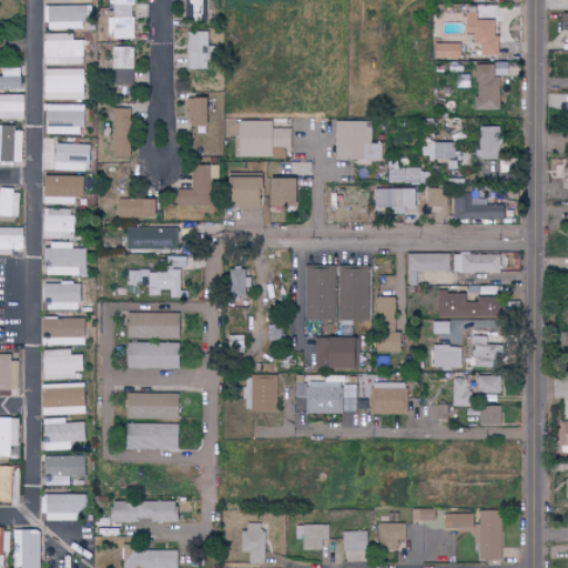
[(133,40),(134,0),(114,0),(114,18),(111,18),(111,40),(133,40)]
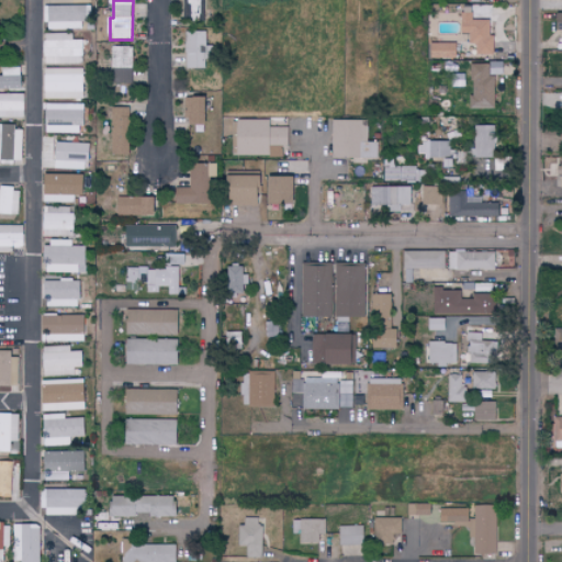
[(182,20),(203,20),(202,0),(187,0),(182,0),(182,20)]
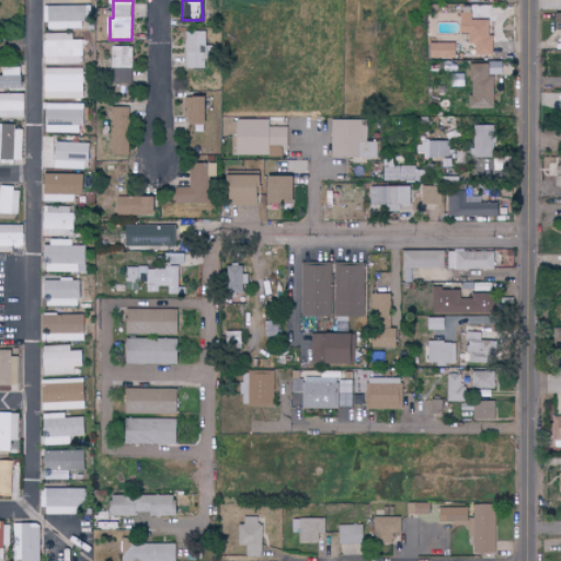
[(45,30),(79,31),(79,22),(88,22),(88,7),(45,6),(45,30)]
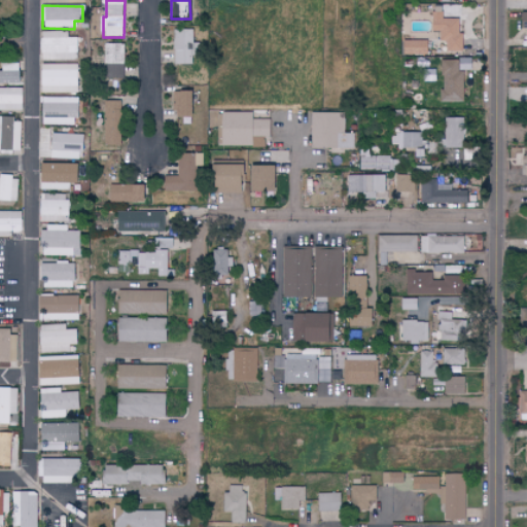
[(445,53),(459,51),(459,19),(441,19),(441,12),(411,12),(411,21),(430,21),(430,32),(437,32),(437,41),(445,41),(445,53)]
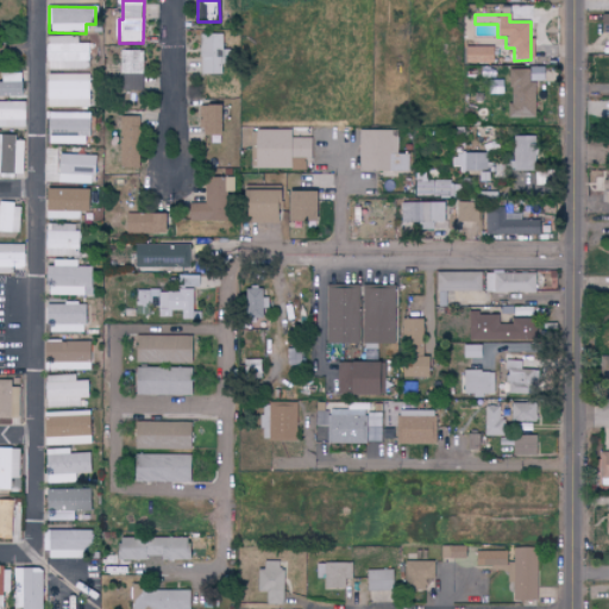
[(199,75),(221,75),(223,35),(200,35),(199,75)]
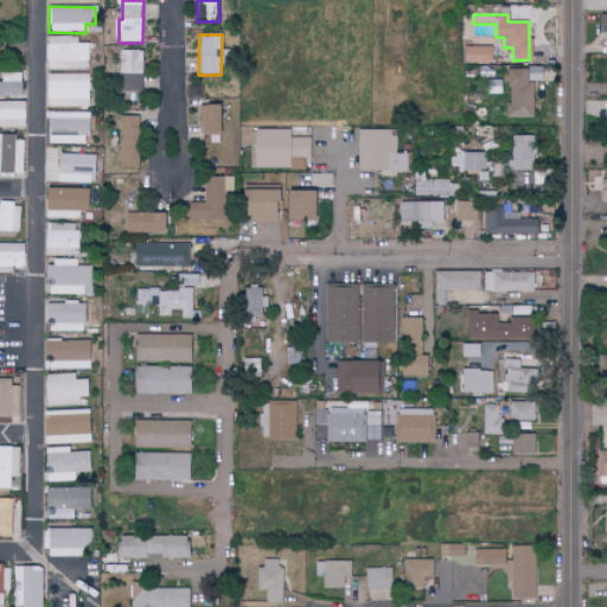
[(46,69),(88,70),(89,44),(76,44),(77,37),(48,36),(46,69)]
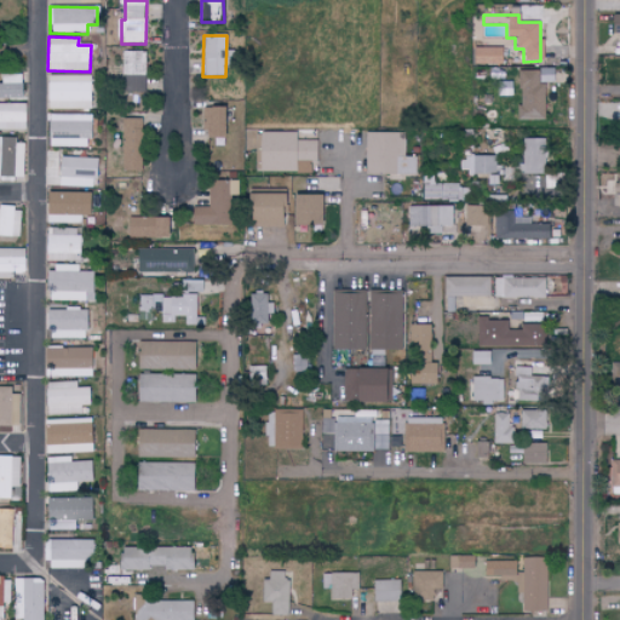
[(501,47),(474,49),(474,65),(501,64),(501,47)]
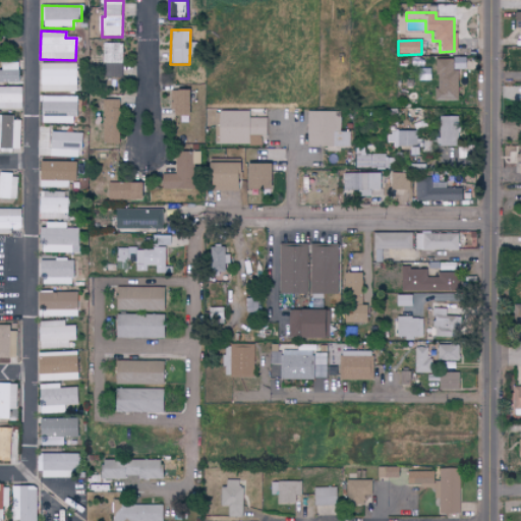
[(123,44),(105,44),(105,77),(123,78),(123,44)]
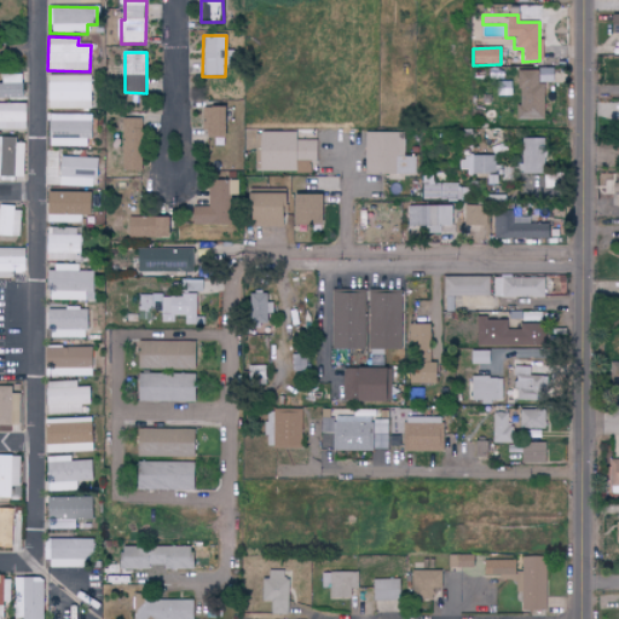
[(544,84),(538,84),(538,71),(518,71),(518,106),(514,106),(514,120),(544,119),(544,84)]
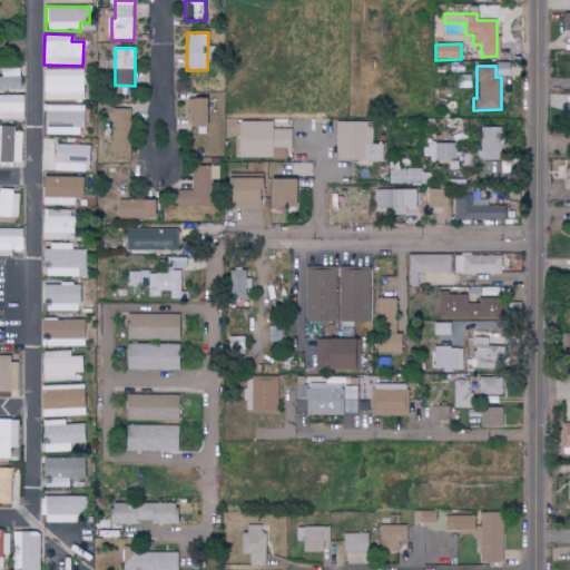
[(81,101),(82,70),(43,70),(42,100),(81,101)]
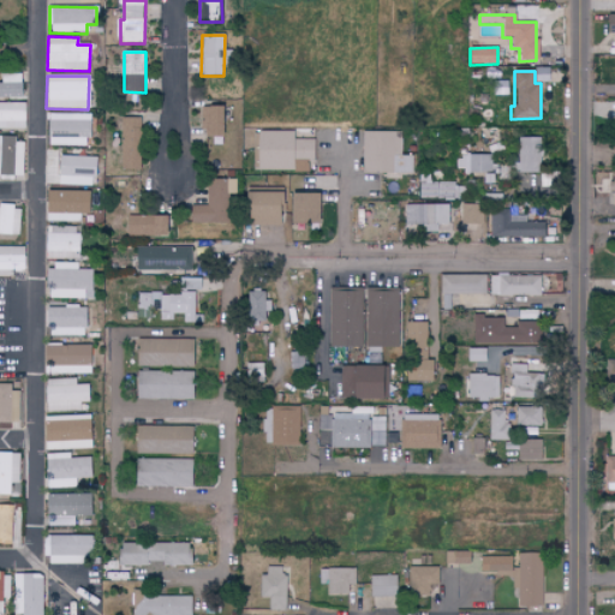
[(25,103),(0,102),(0,129),(25,130),(25,103)]
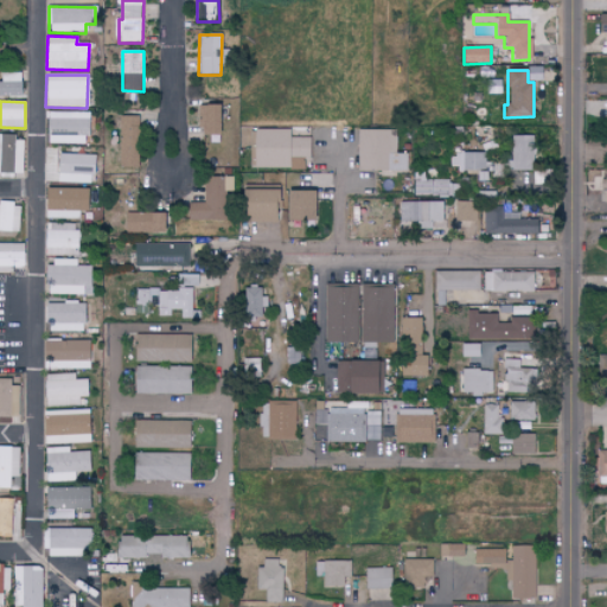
[(200,135),(221,136),(222,107),(202,106),(200,135)]
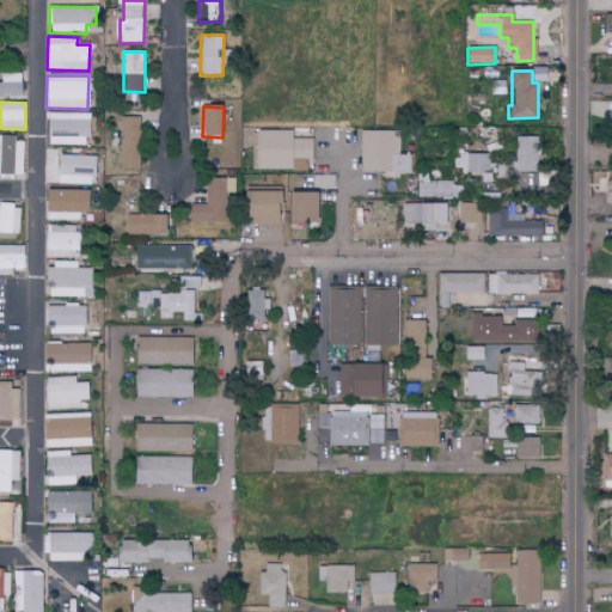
[(87,114),(48,114),(47,145),(87,146),(87,114)]
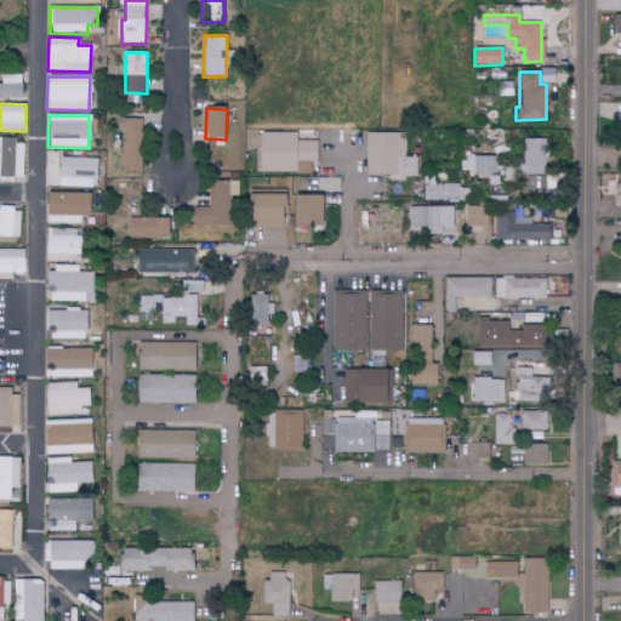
[(113,137),(113,177),(142,177),(143,120),(124,119),(124,138),(113,137)]
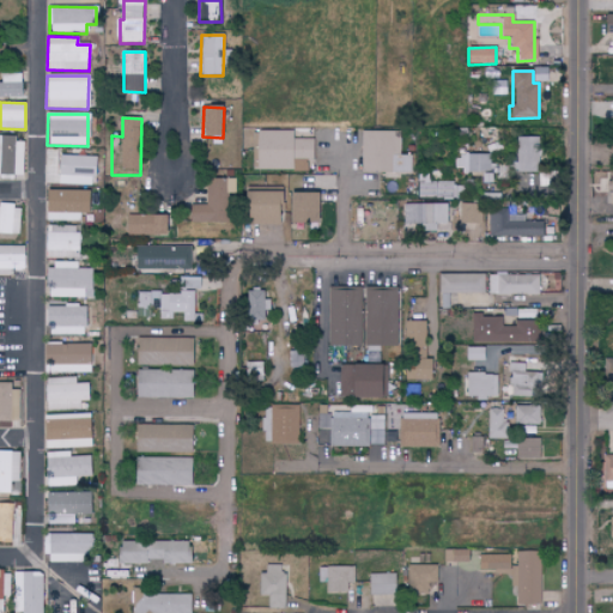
[(293,131),(255,132),(256,169),(292,169),(291,162),(313,162),(313,139),(293,139),(293,131)]
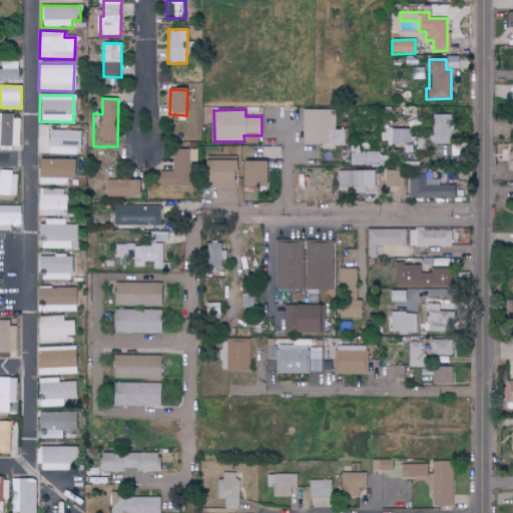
[(303,144),(344,145),(344,130),(335,130),(335,110),(304,110),(303,144)]
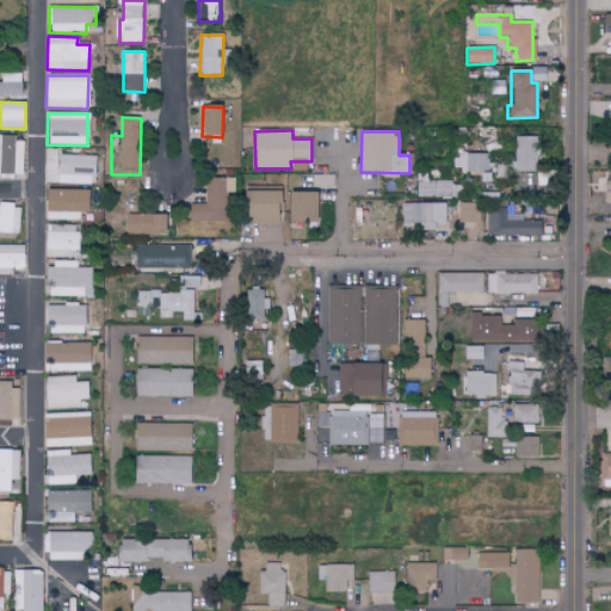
[(538,136),(514,136),(516,171),(539,171),(538,136)]
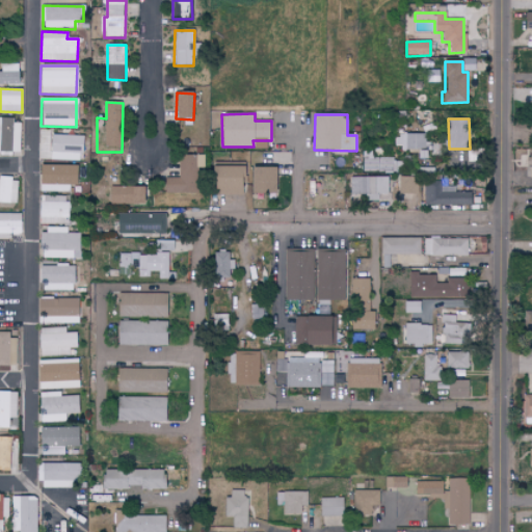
[(0,152),(20,153),(21,121),(0,120),(0,152)]
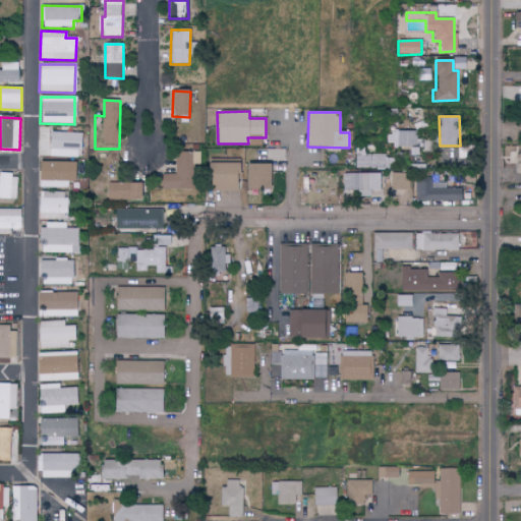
[(79,157),(79,133),(49,132),(49,127),(41,127),(40,156),(79,157)]
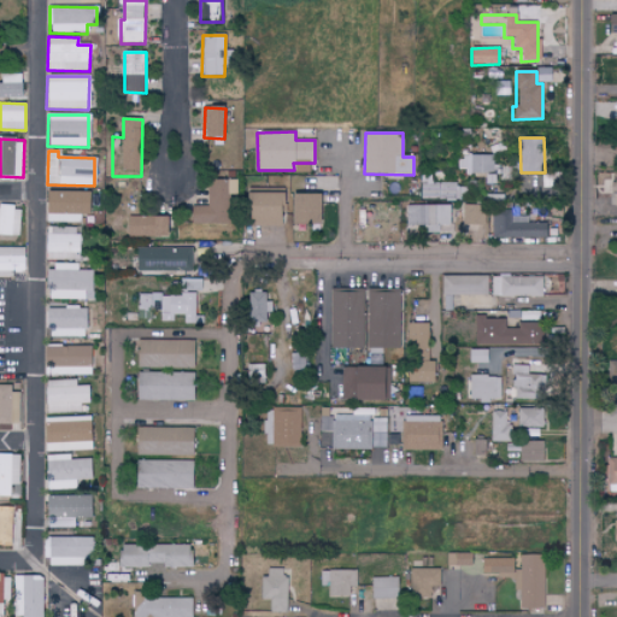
[(494,156),(459,157),(460,174),(494,172),(494,156)]
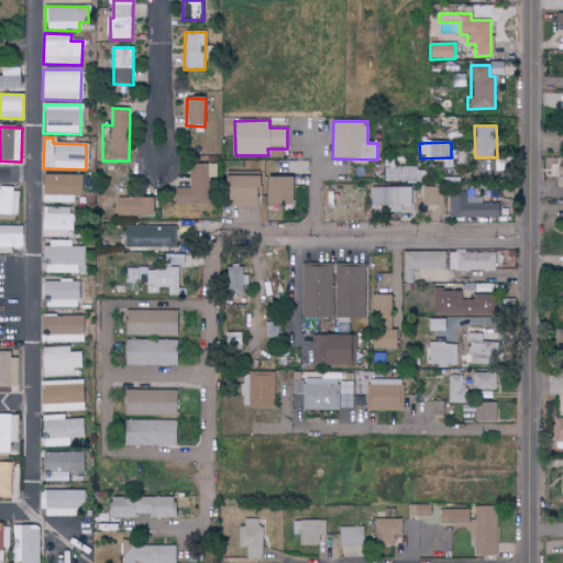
[(385,183),(424,181),(424,175),(418,175),(418,167),(395,167),(394,159),(384,159),(385,183)]
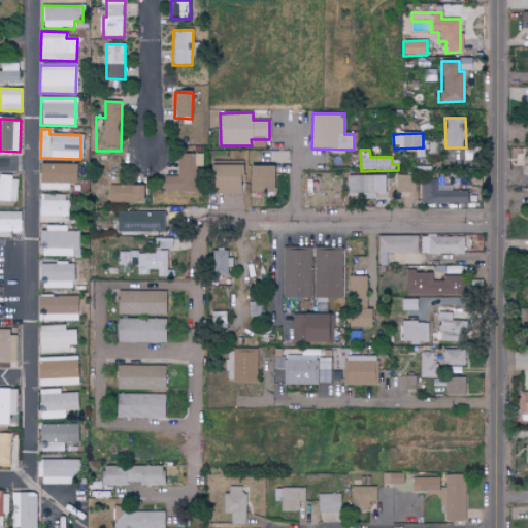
[(202,154),(177,154),(177,177),(163,176),(162,193),(196,194),(197,167),(202,167),(202,154)]
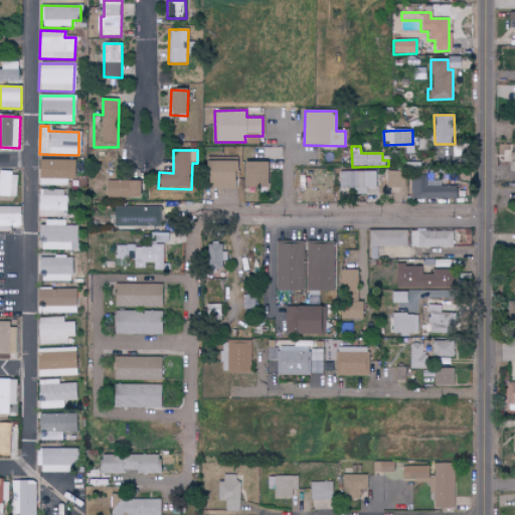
[(233,189),(234,162),(207,161),(206,184),(213,184),(213,189),(233,189)]
